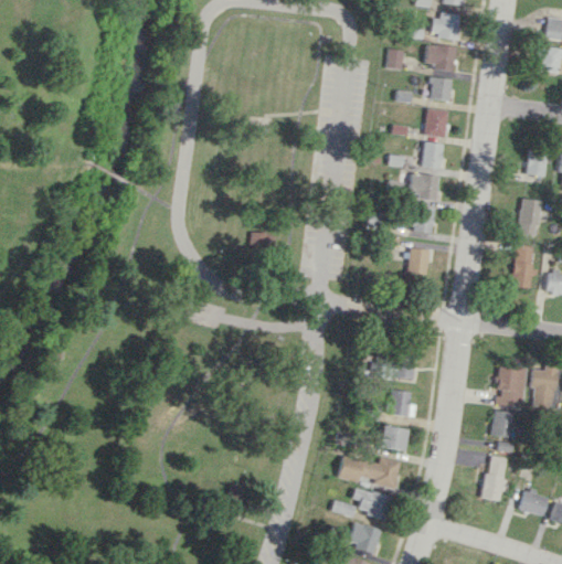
[(439,19),(433,18),(431,36),(457,39),(459,14),(441,12),(439,19)]
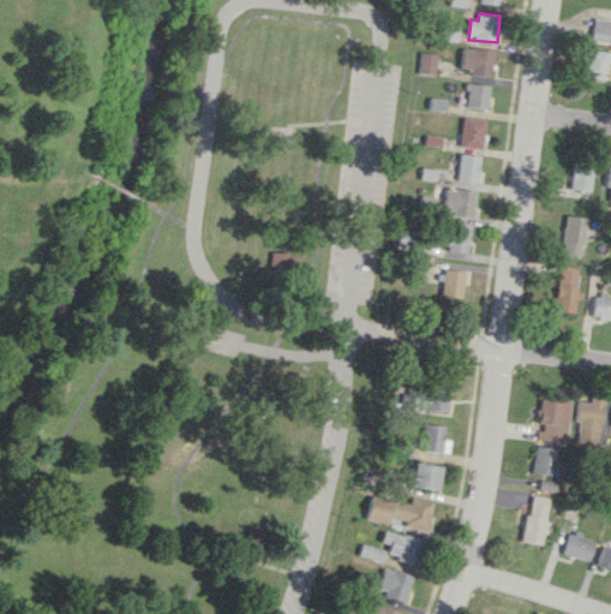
[(610,21),(594,18),(593,27),(583,25),(582,35),(591,36),(591,41),(610,45),(610,21)]
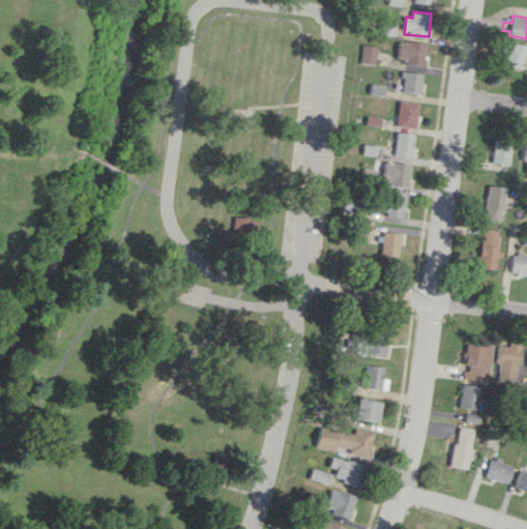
[(399,60),(408,60),(408,65),(426,66),(428,43),(400,42),(399,60)]
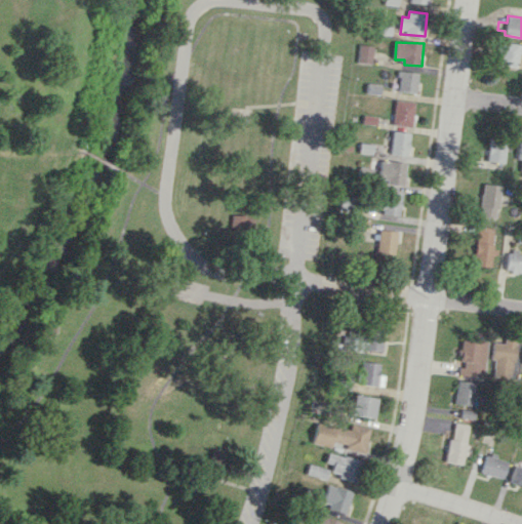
[(520,54),(521,54),(521,45),(504,43),(500,66),(517,68),(520,54)]
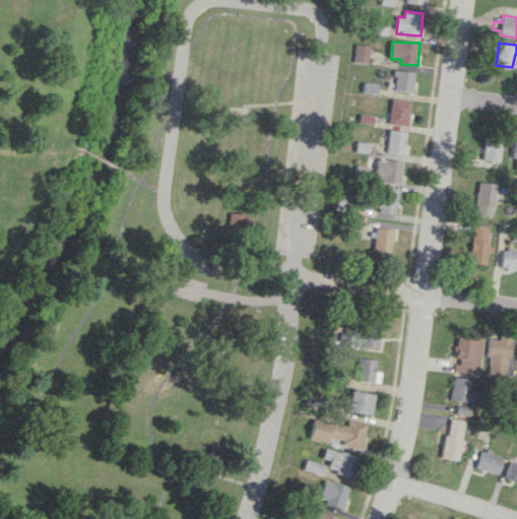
[(356,62),(370,64),(372,46),(358,45),(356,62)]
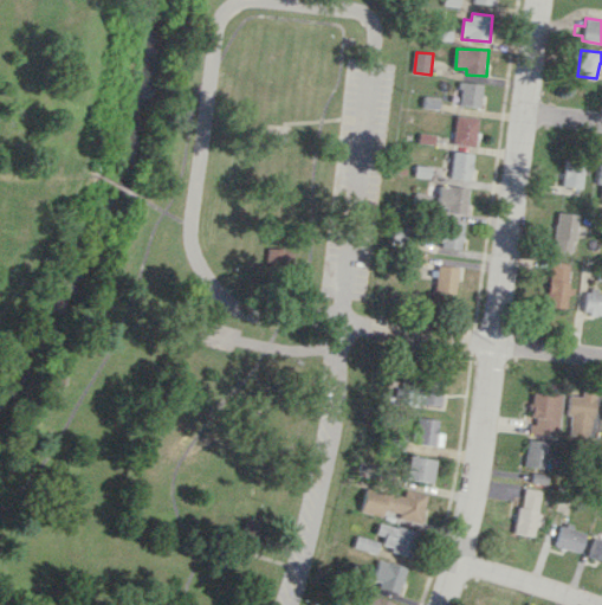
[(460,107),(483,108),(484,84),(461,83),(460,107)]
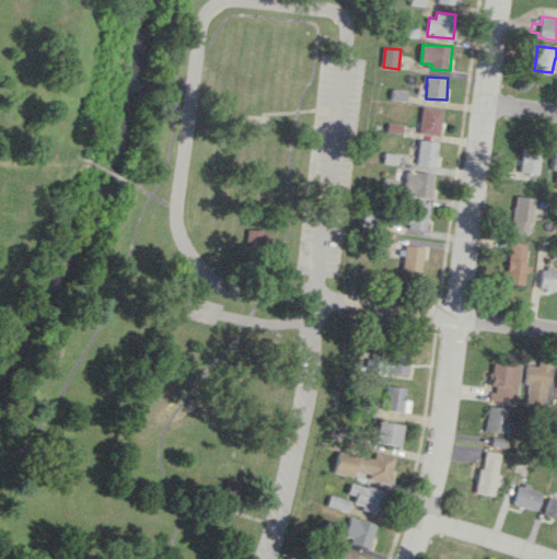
[(444,109),(424,107),(420,134),(441,137),(444,109)]
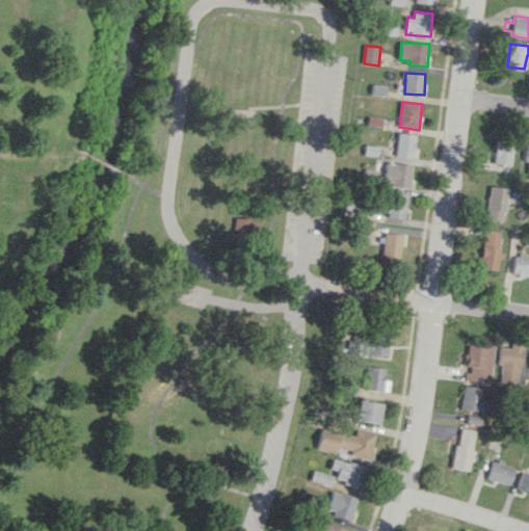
[(417,135),(399,133),(397,156),(415,158),(417,135)]
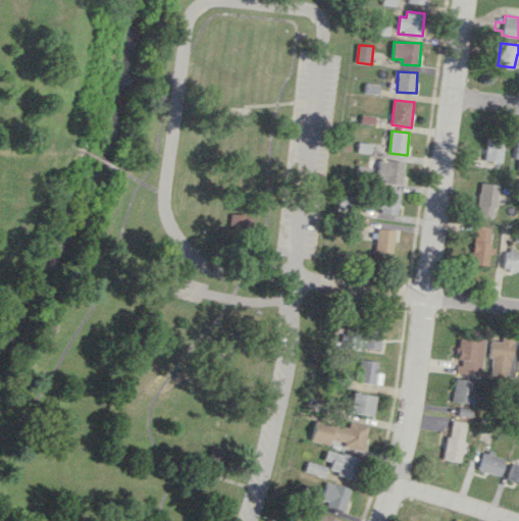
[(486,161),(504,162),(505,139),(487,139),(486,161)]
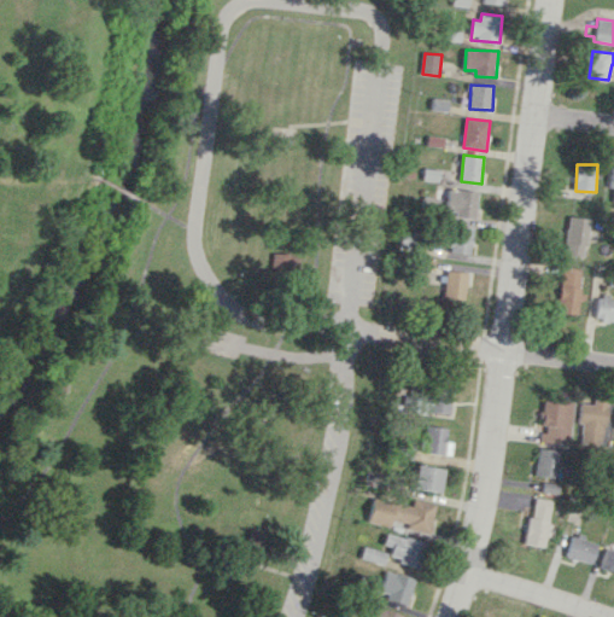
[(478,219),(479,192),(449,190),(446,216),(478,219)]
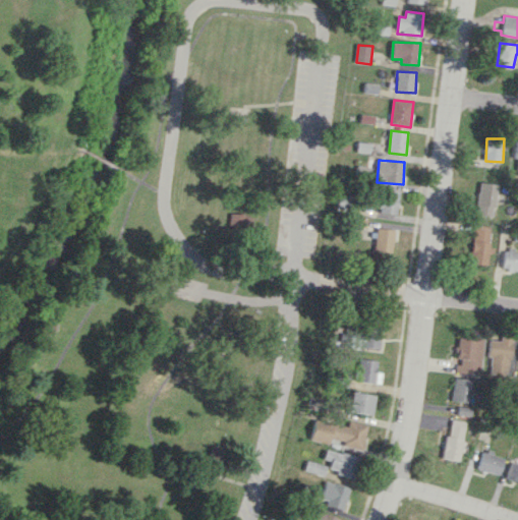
[(496,217),(499,184),(481,183),(480,194),(476,193),(474,215),(496,217)]
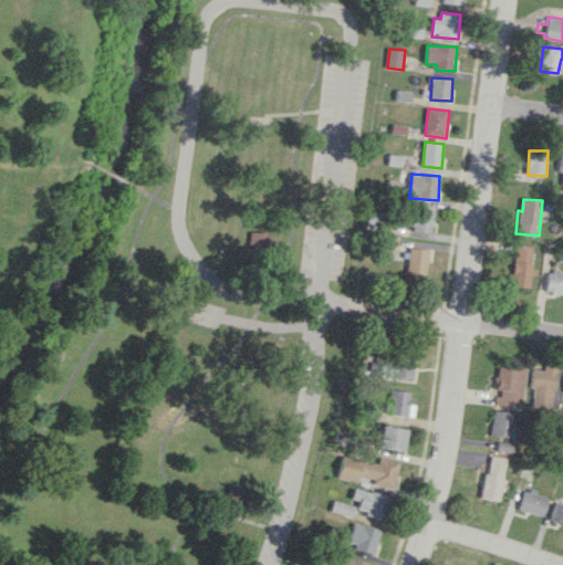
[(434,231),(435,208),(412,207),(409,230),(434,231)]
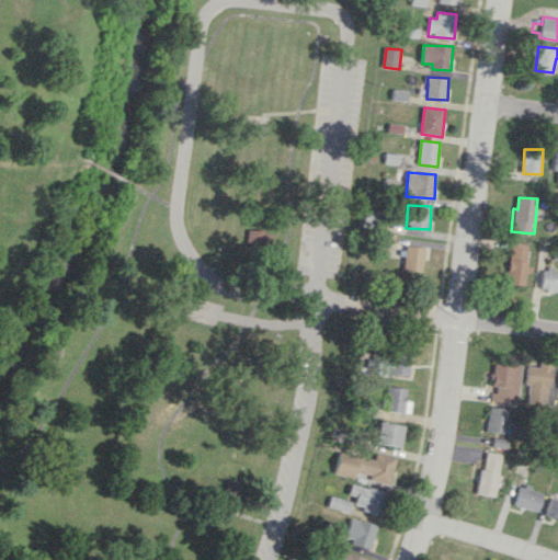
[(382,210),(365,210),(365,227),(382,228),(382,210)]
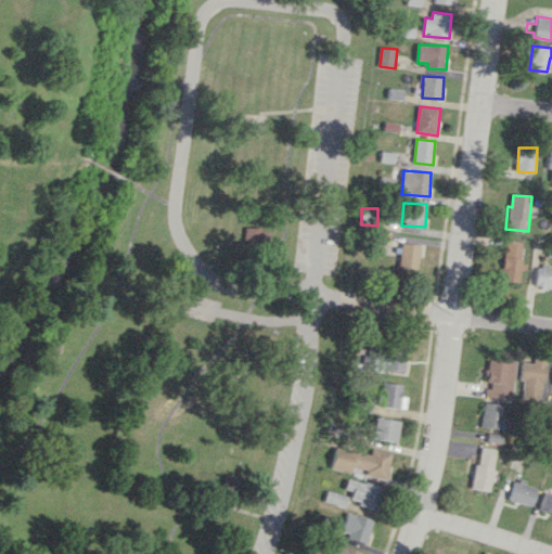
[(526,241),(508,240),(503,282),(521,284),(522,270),(523,270),(526,241)]
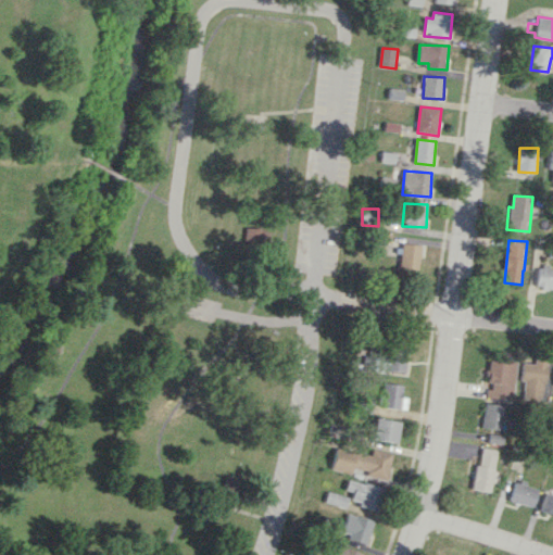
[(422,246),(390,242),(389,254),(398,254),(397,268),(419,269),(422,246)]
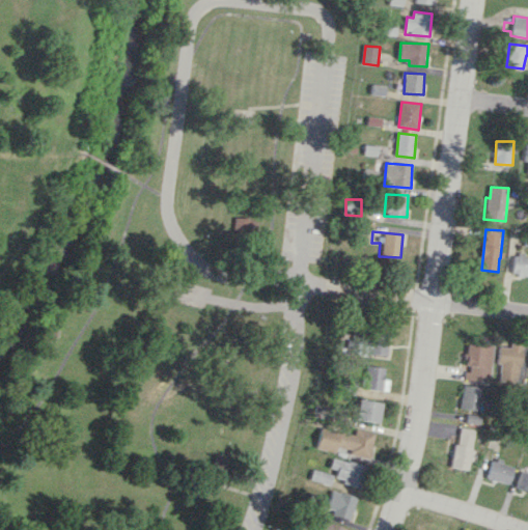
[(527,256),(516,255),(513,275),(527,276),(527,256)]
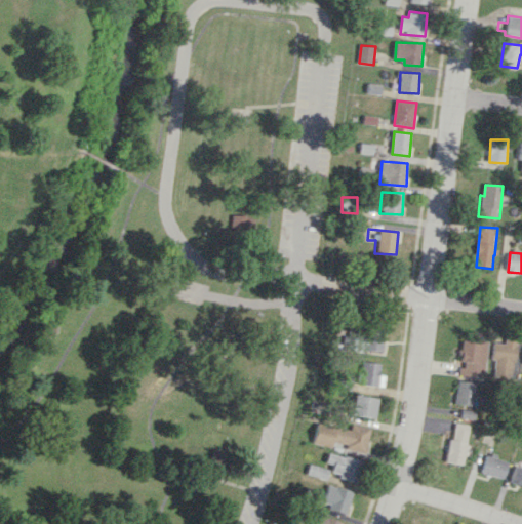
[(358,328),(357,351),(385,352),(386,329),(358,328)]
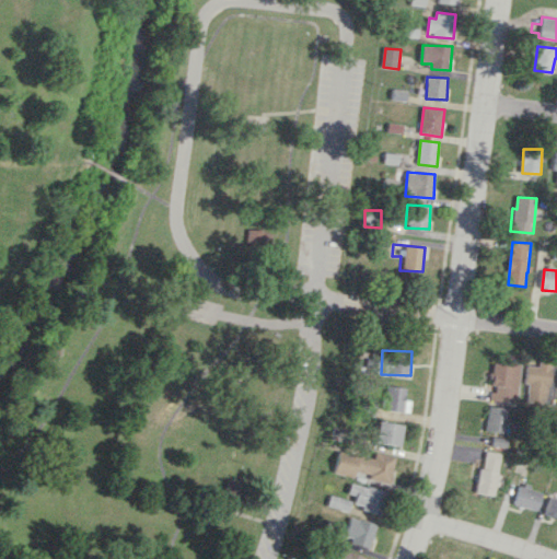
[(491,402),(518,404),(522,364),(495,361),(491,387),(494,387),(491,402)]
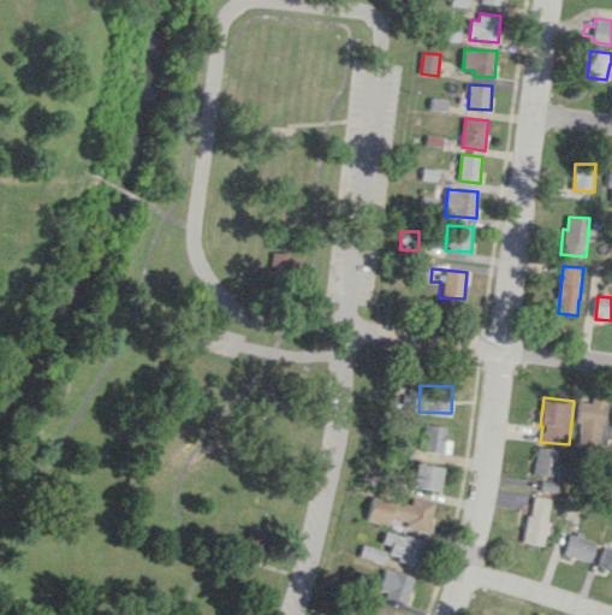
[(593,403),(581,403),(578,444),(604,445),(606,398),(593,398),(593,403)]
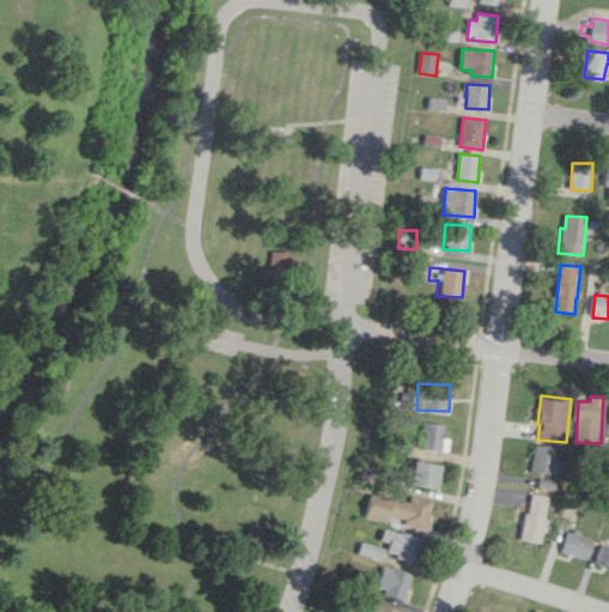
[(445,425),(425,423),(422,449),(449,453),(451,438),(444,438),(445,425)]
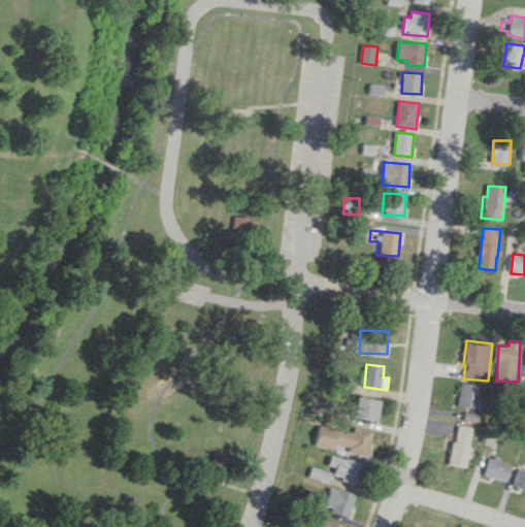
[(481,386),(462,383),(459,406),(477,409),(481,386)]
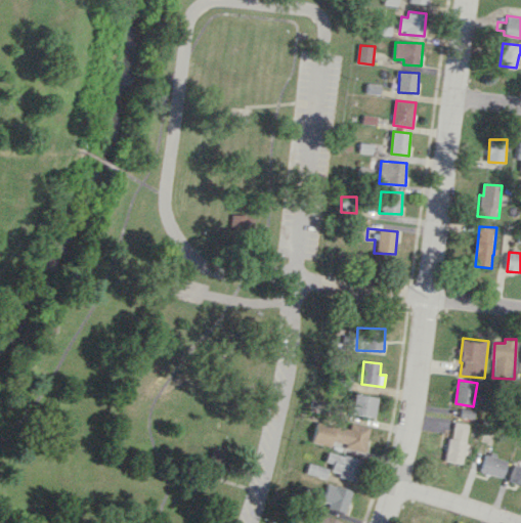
[(375,418),(377,397),(351,394),(349,413),(375,418)]
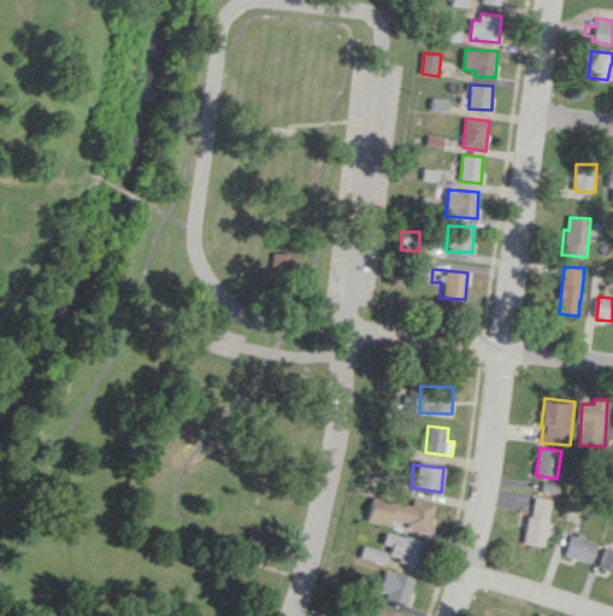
[(546,546),(552,500),(534,498),(528,544),(546,546)]
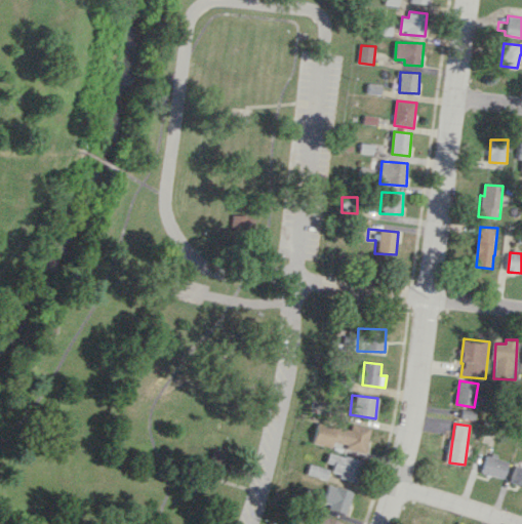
[(333,447),(333,444),(367,451),(371,429),(353,425),(352,431),(338,428),(337,434),(317,430),(314,444),(333,447)]
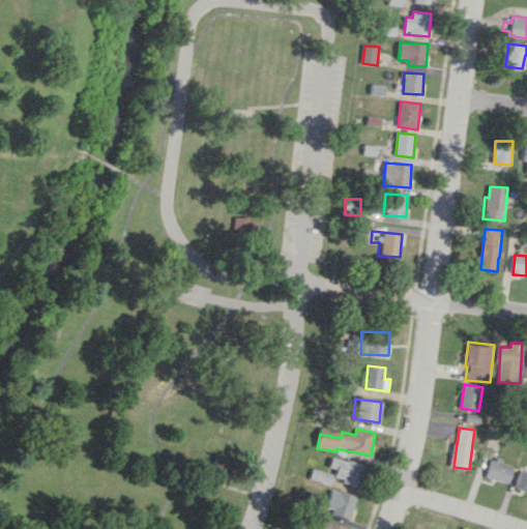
[(232,472),(233,458),(216,457),(216,472),(232,472)]
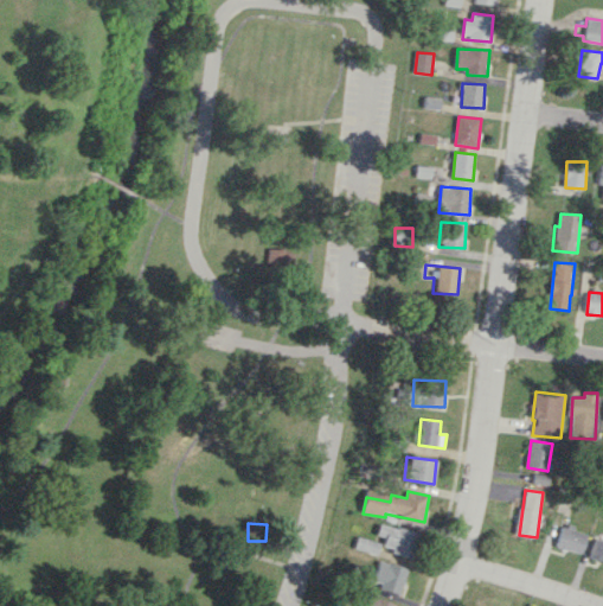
[(384,550),(414,556),(418,533),(380,525),(378,536),(386,537),(384,550)]
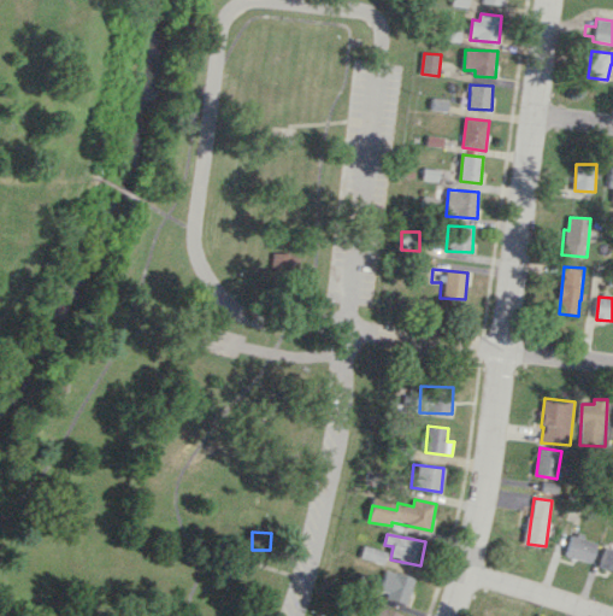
[(572,534),(566,556),(591,563),(597,541),(572,534)]
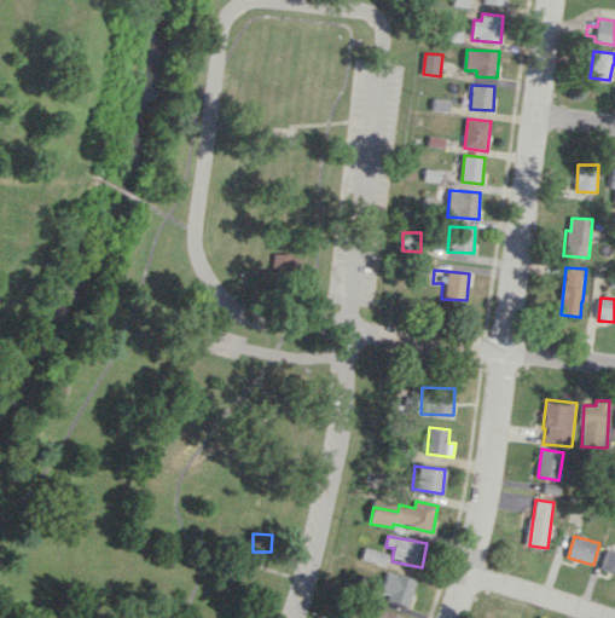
[(614,552),(608,550),(602,570),(614,573),(614,552)]
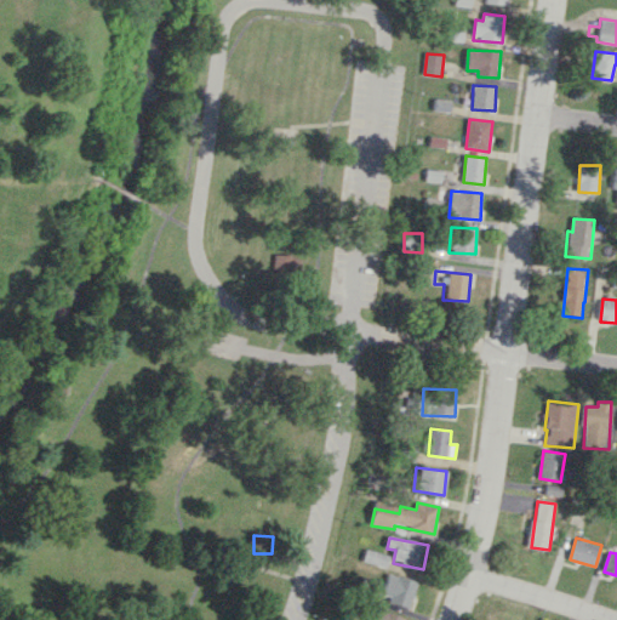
[(382,599),(412,607),(418,581),(388,574),(382,599)]
